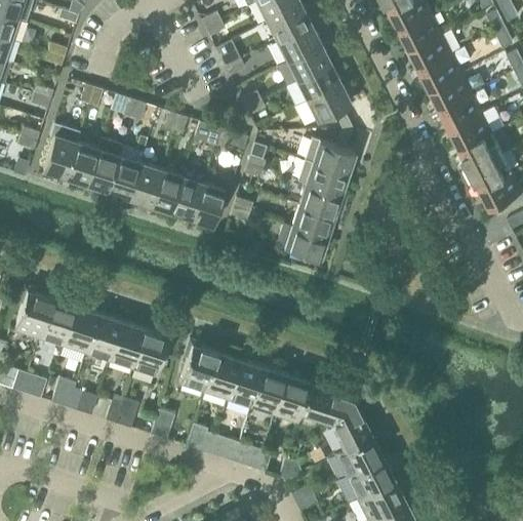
[(32,0),(0,0),(0,11),(27,21),(32,0)]
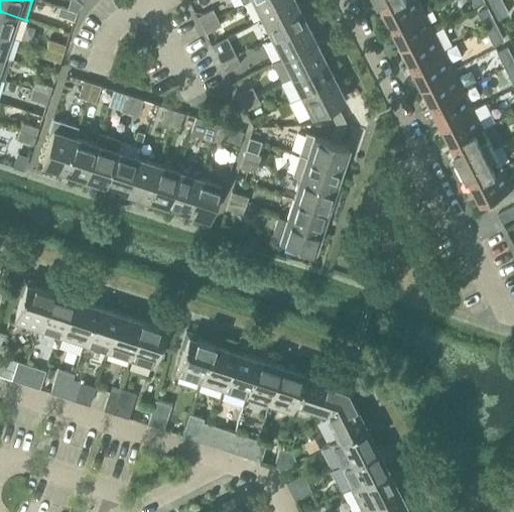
[(293,0),(258,0),(254,2),(264,21),(296,4),(293,0)]
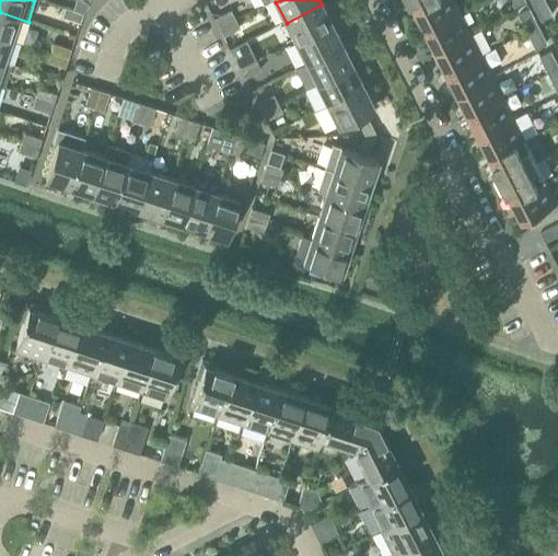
[(411,0),(418,12),(440,0),(411,0)]
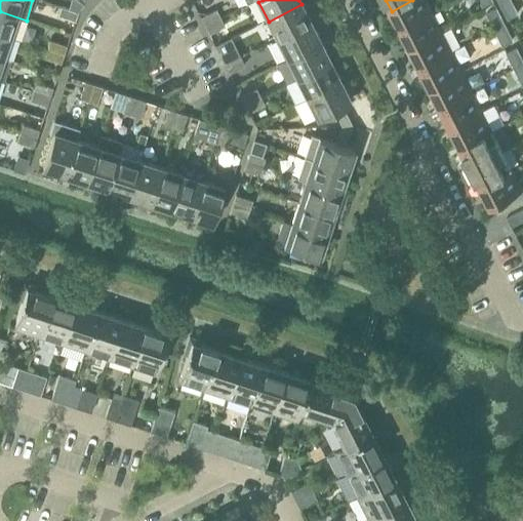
[(402,32),(434,14),(426,0),(412,0),(392,11),(402,32)]
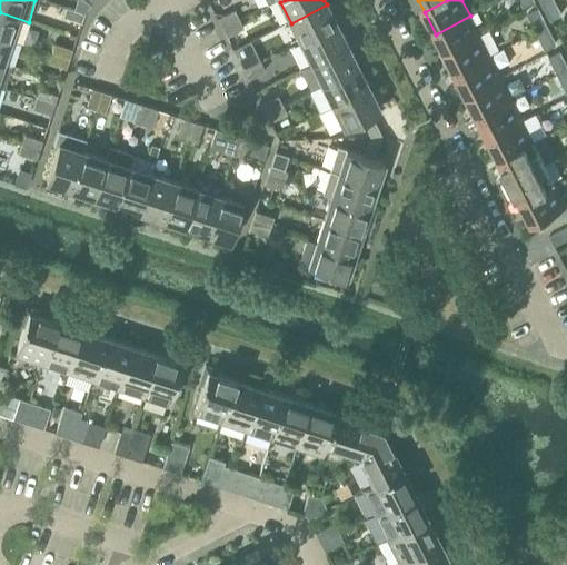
[(534,0),(520,0),(526,10),(536,5),(534,0)]
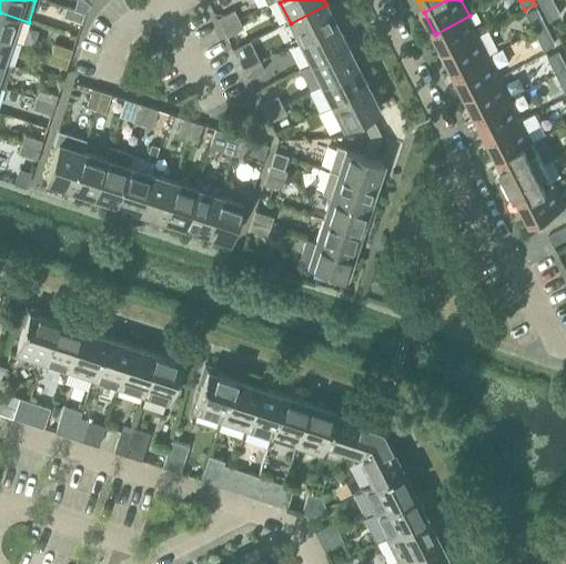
[(555,2),(544,7),(553,23),(563,18),(555,2)]
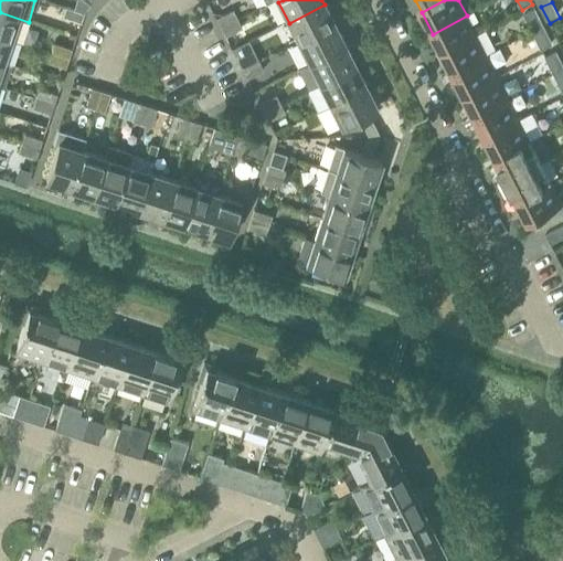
[(300,44),(336,27),(325,4),(289,23),(300,44)]
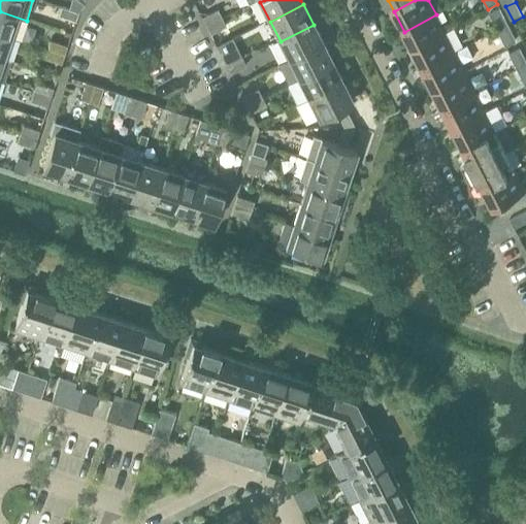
[(60,19),(76,24),(79,15),(63,9),(60,19)]
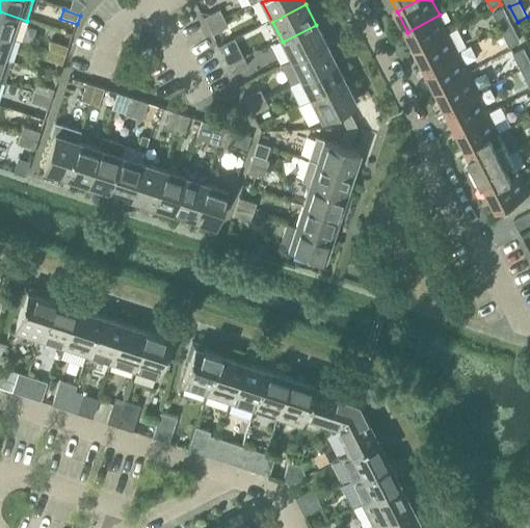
[(27,21),(0,11),(0,35),(20,43),(27,21)]
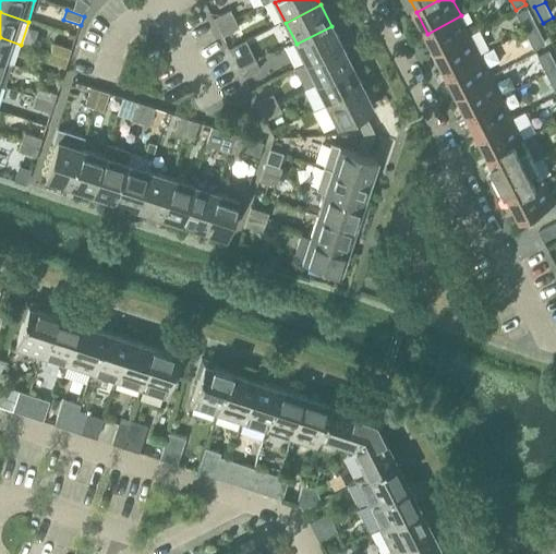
[(219,29),(237,22),(232,13),(215,22),(219,29)]
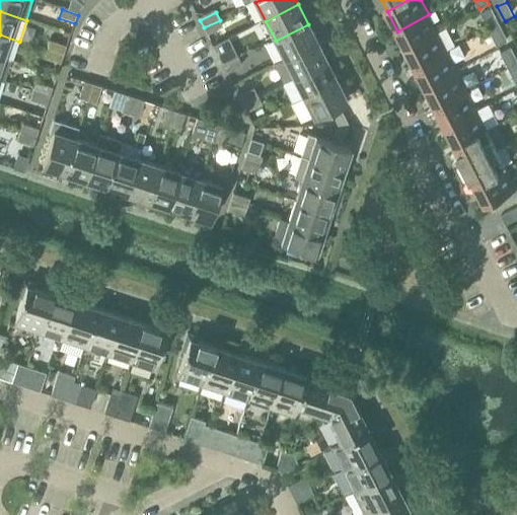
[(491,30),(500,25),(493,12),(484,16),(491,30)]
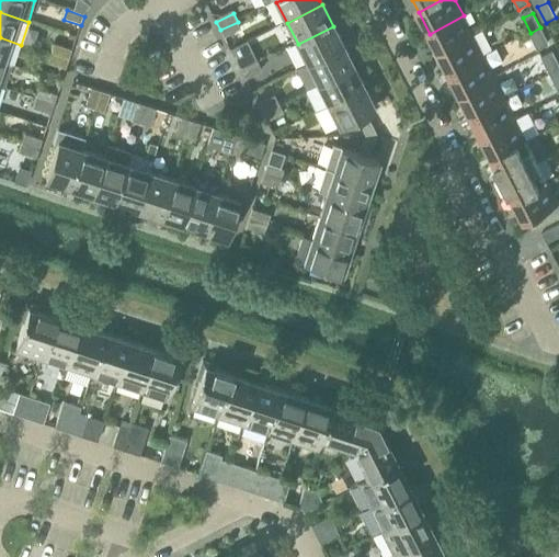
[(464,15),(430,34),(441,55),(475,37),(464,15)]
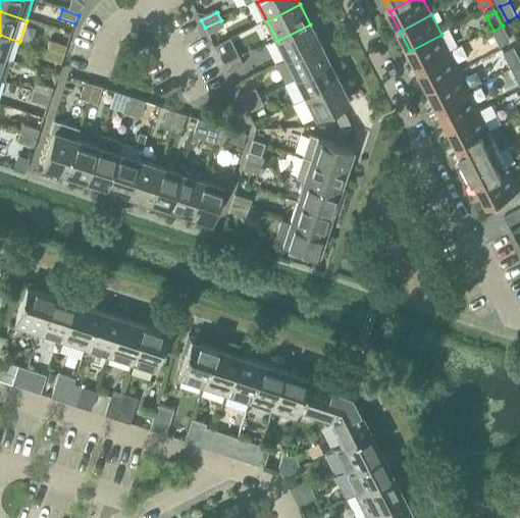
[(221,20),(205,28),(209,37),(225,29),(221,20)]
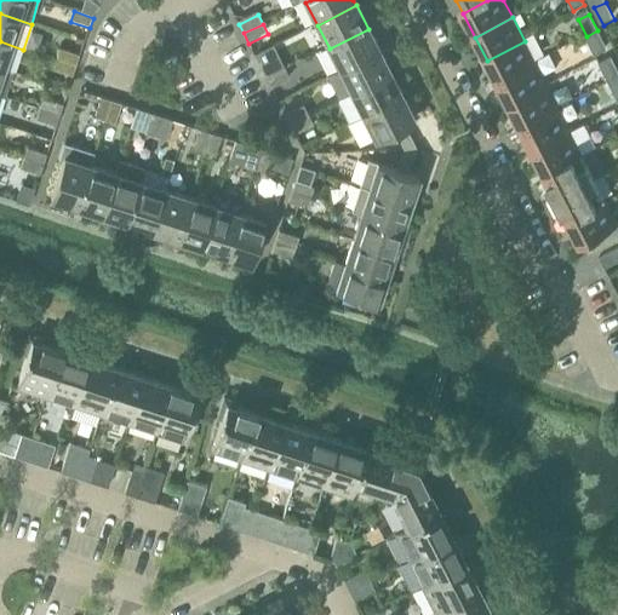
[(368,29),(330,49),(342,72),(381,52),(368,29)]
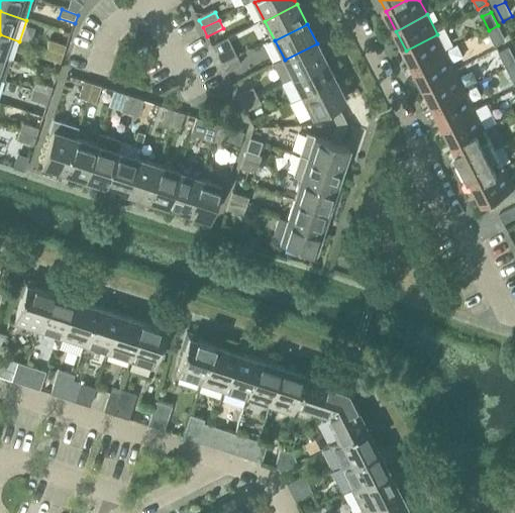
[(498,25),(489,30),(498,47),(507,43),(498,25)]
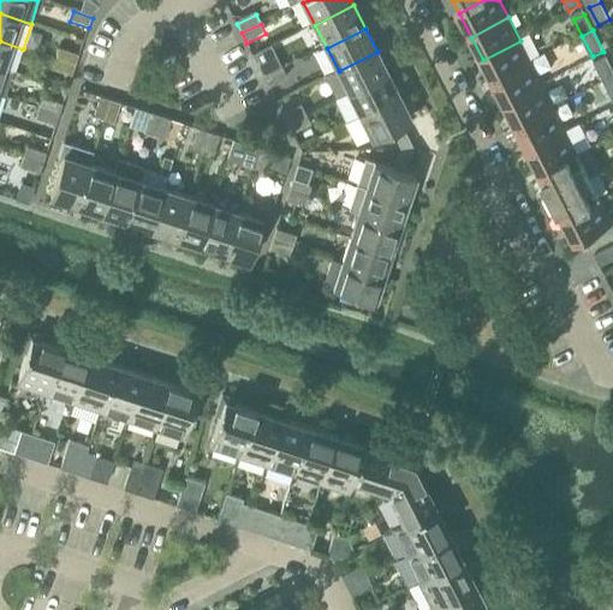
[(23,49),(0,41),(0,69),(15,73),(23,49)]
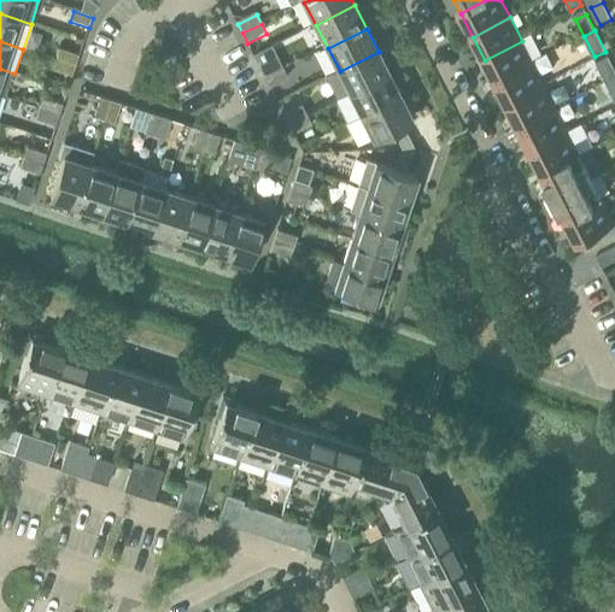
[(496,84),(533,64),(522,41),(485,60),(496,84)]
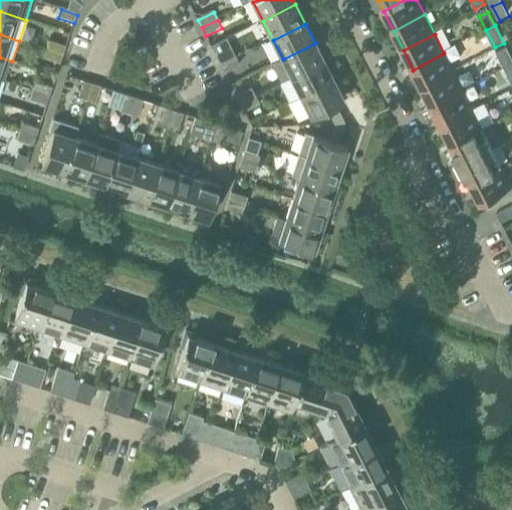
[(47,50),(64,56),(67,47),(50,42),(47,50)]
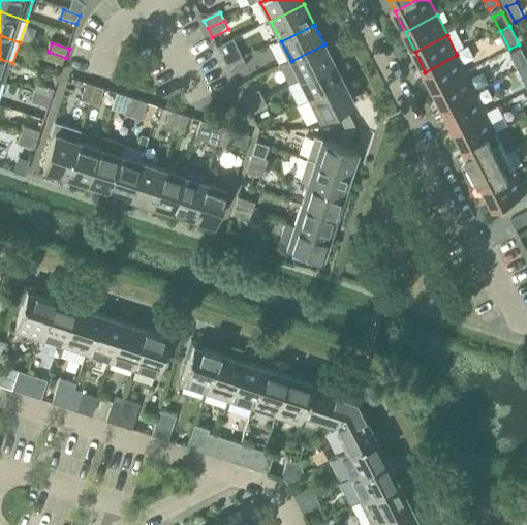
[(301,81),(334,64),(324,44),(291,61),(299,75),(301,81)]
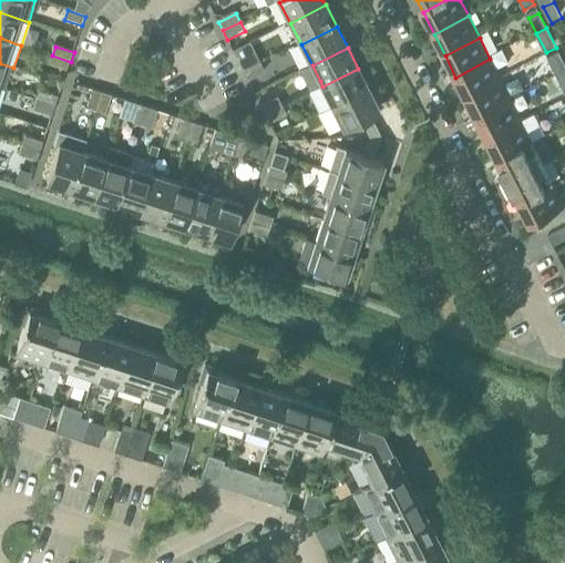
[(71,62),(52,55),(50,65),(68,71),(71,62)]
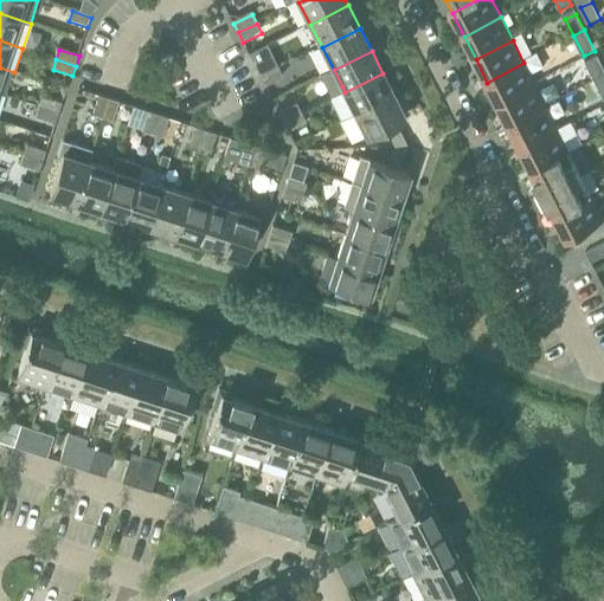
[(262,78),(280,69),(275,59),(257,69),(262,78)]
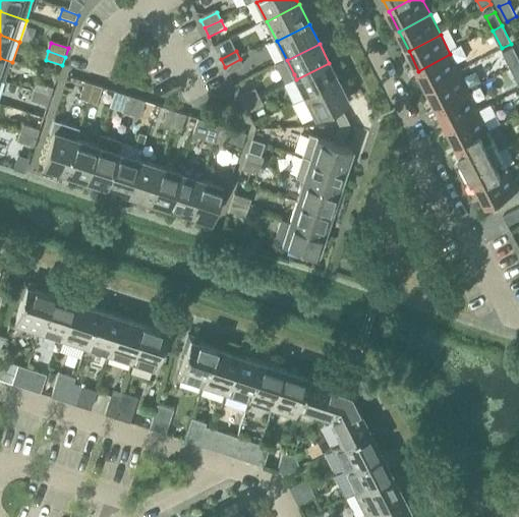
[(513,71),(518,67),(518,58),(515,51),(506,56),(513,71)]
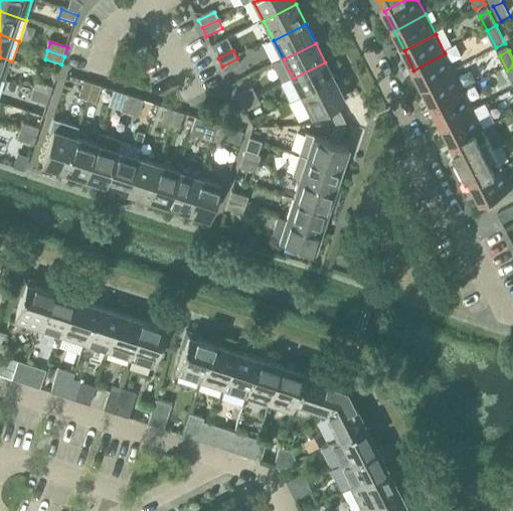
[(423,91),(455,73),(445,53),(413,70),(423,91)]
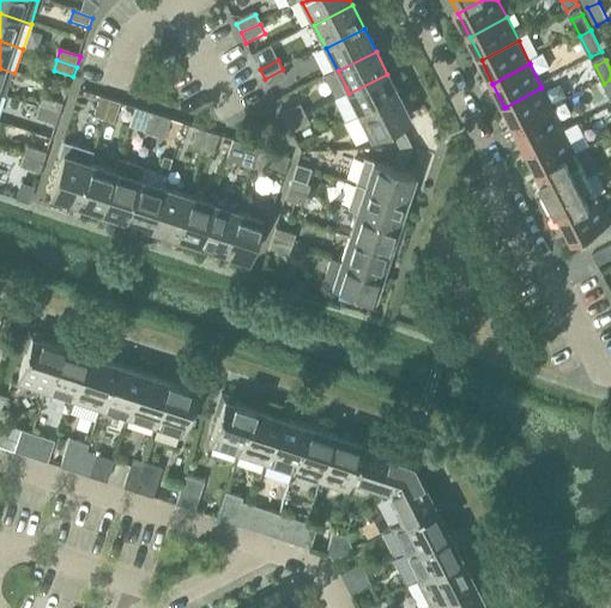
[(14,73),(0,68),(0,96),(7,98),(14,73)]
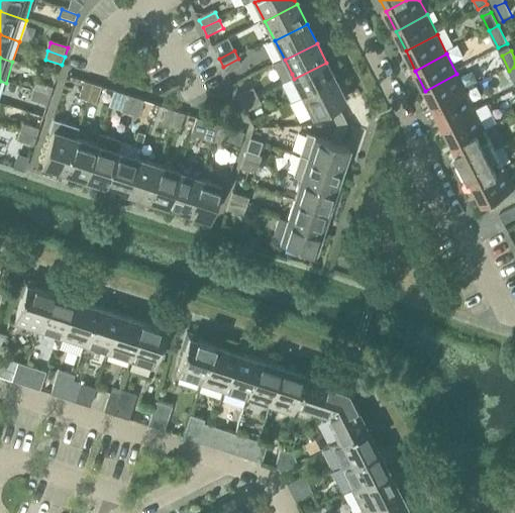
[(238,59),(223,67),(227,75),(242,67),(238,59)]
